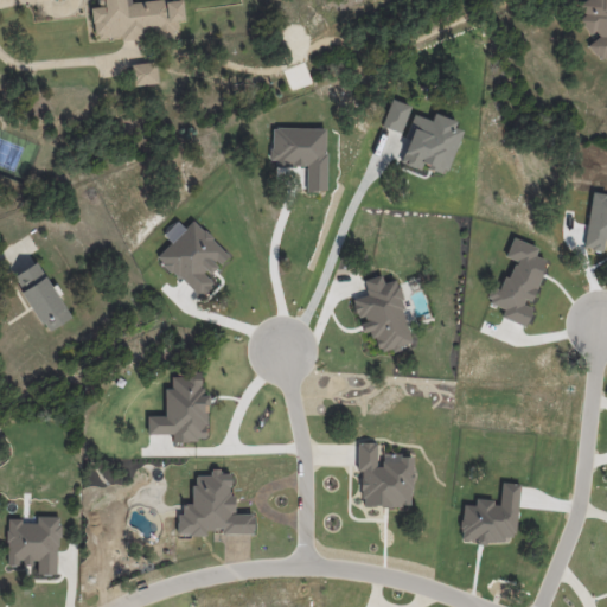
[(93,40),(178,38),(177,20),(181,20),(180,0),(176,0),(127,2),(127,0),(95,0),(96,7),(91,7),(93,40)]
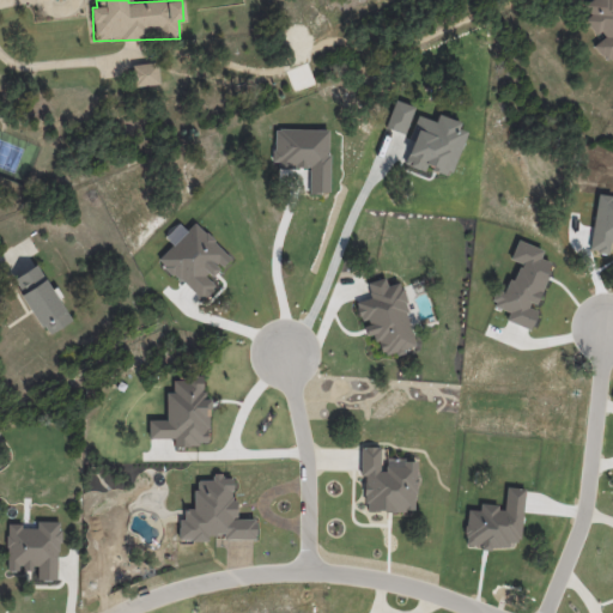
[(612,55),(612,0),(589,0),(582,6),(590,16),(586,19),(601,40),(594,46),(605,61),(612,55)]
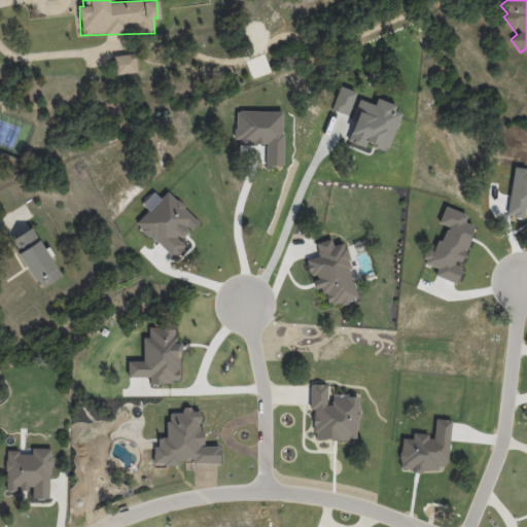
[(115,75),(137,72),(135,53),(112,56),(115,75)]
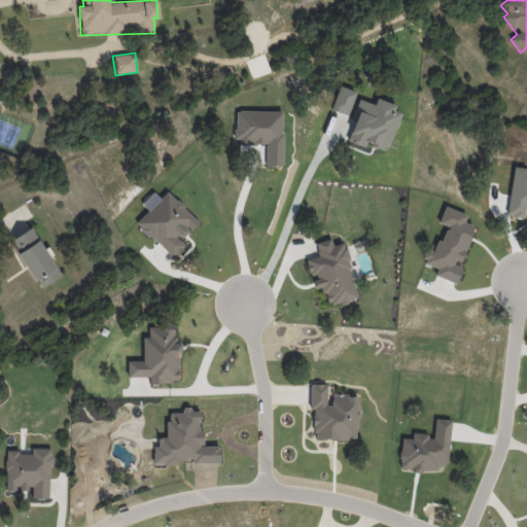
[(356,92),(339,85),(330,109),(347,115),(356,92)]
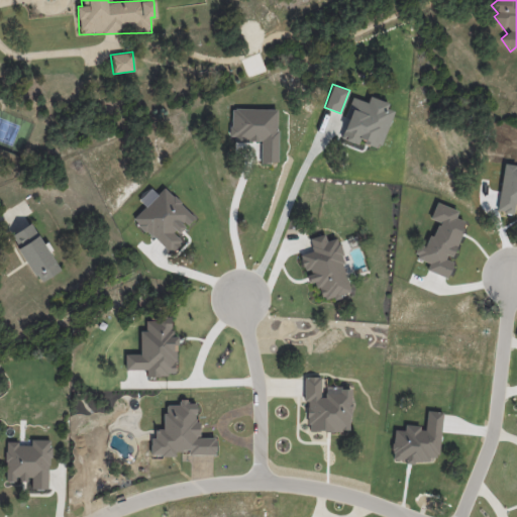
[(339,138),(357,144),(358,142),(380,148),(392,110),(386,109),(388,102),(369,97),(367,102),(352,98),(339,138)]
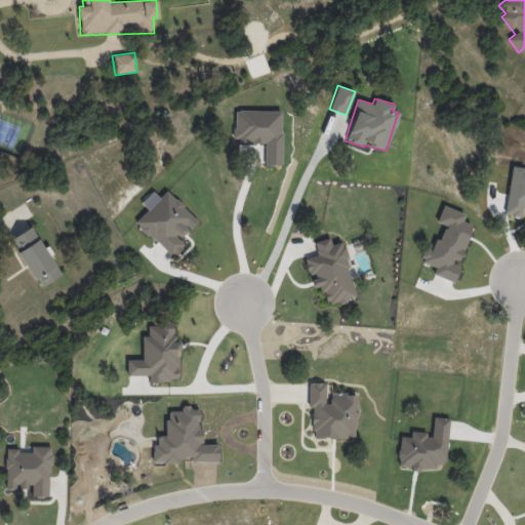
[(265,142),(265,164),(280,164),(281,112),(234,111),(234,142),(265,142)]
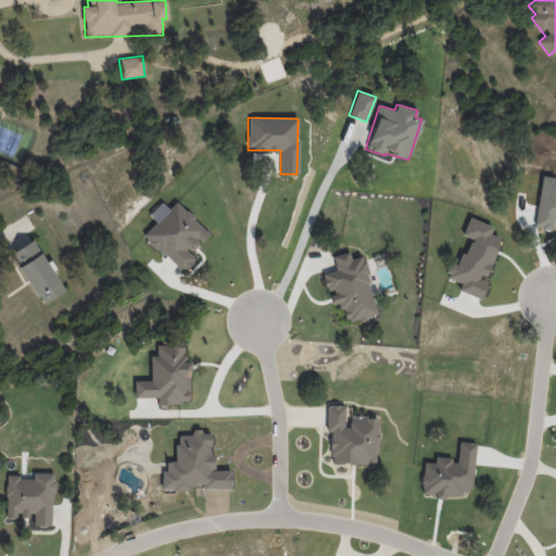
[(180,274),(194,261),(187,253),(199,240),(201,242),(209,235),(177,202),(143,235),(180,274)]
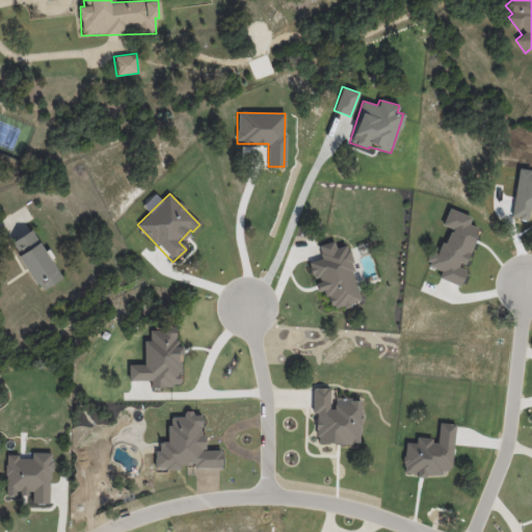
[(461,286),(467,267),(464,267),(478,228),(469,224),(471,216),(448,209),(442,225),(450,229),(445,243),(441,242),(436,254),(429,250),(425,264),(442,270),(439,278),(461,286)]
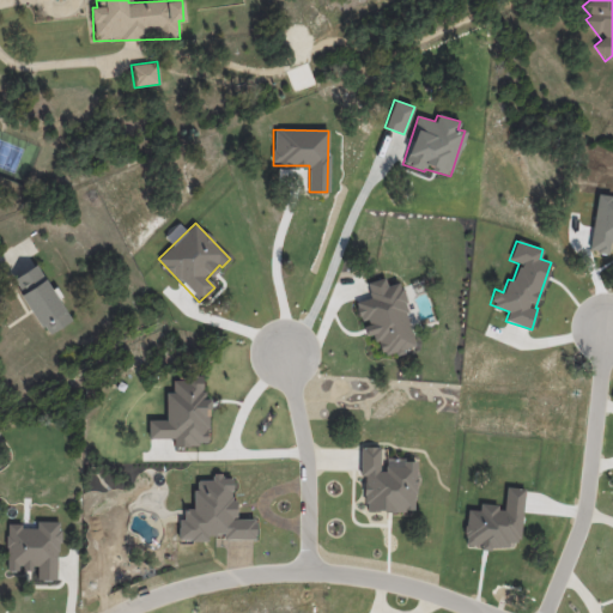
[(46,337),(71,321),(36,265),(12,280),(46,337)]
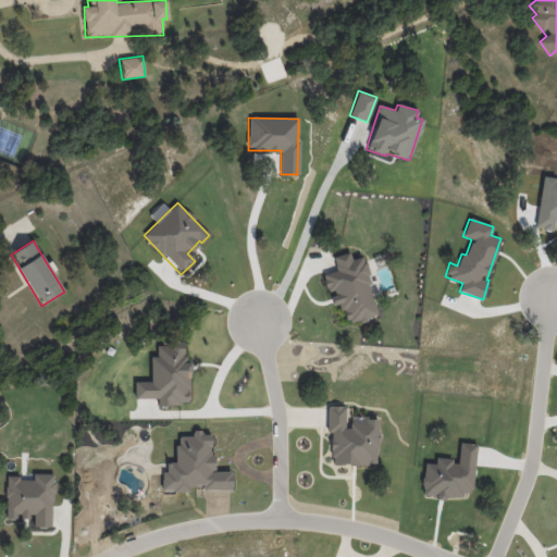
[(379,314),(361,257),(351,260),(349,252),(333,257),(336,270),(322,274),(327,294),(329,294),(332,305),(339,302),(346,324),(379,314)]
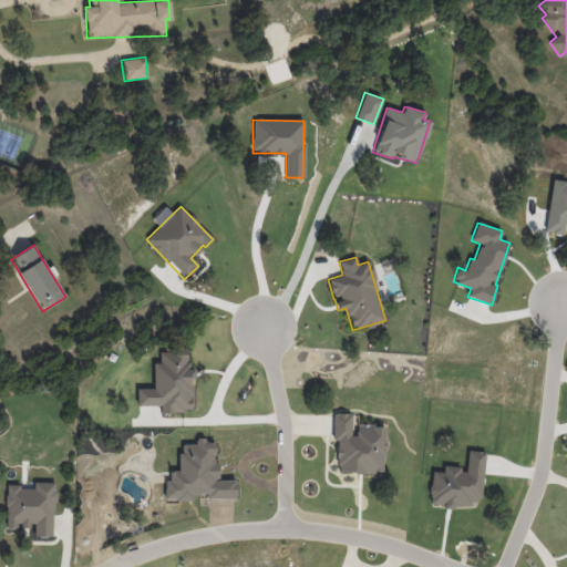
[(193,411),(193,369),(187,369),(187,349),(160,349),(160,363),(154,363),(154,389),(136,389),(136,405),(160,405),(160,411),(193,411)]
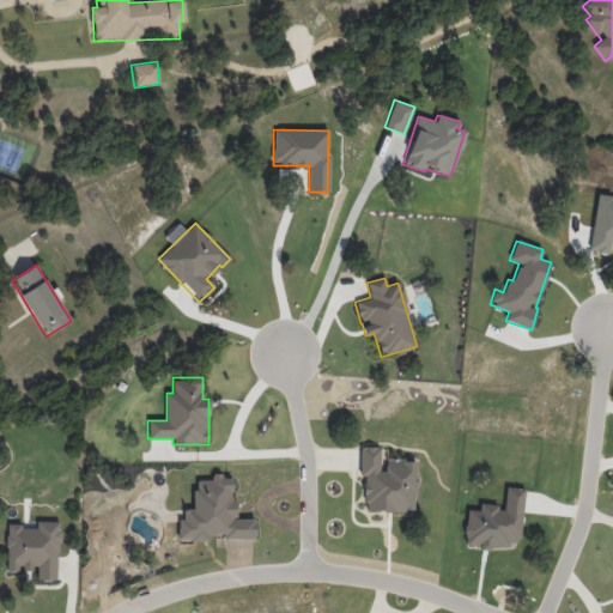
[(380,447),(360,447),(359,475),(364,475),(364,511),(414,511),(416,460),(384,459),(384,469),(380,469),(380,447)]
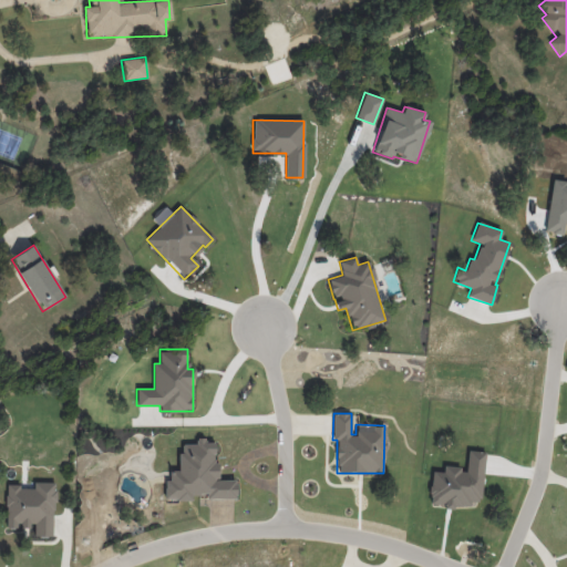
[(216,480),(217,443),(205,442),(179,441),(178,471),(171,471),(171,481),(165,481),(165,500),(192,500),(192,494),(205,495),(205,498),(235,500),(236,481),(216,480)]
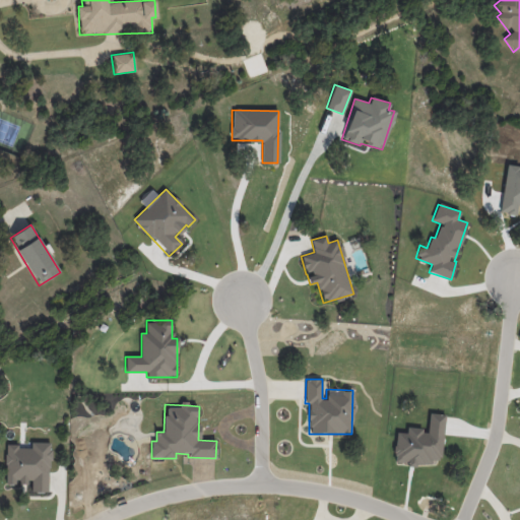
[(49,493),(50,443),(30,442),(30,446),(5,446),(5,484),(16,484),(16,483),(29,483),(29,492),(49,493)]
